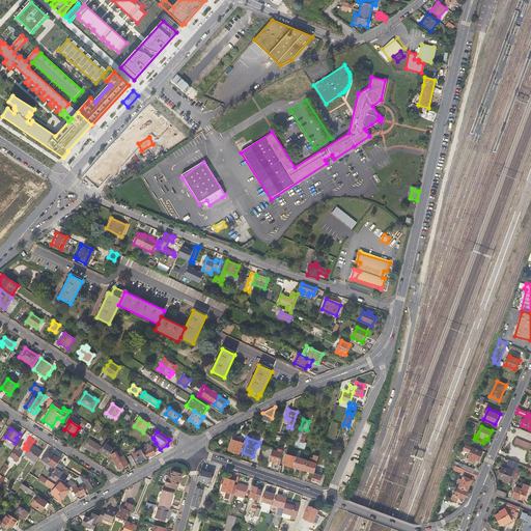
[(530,443),(516,438),(514,444),(530,451),(530,448),(530,443)]
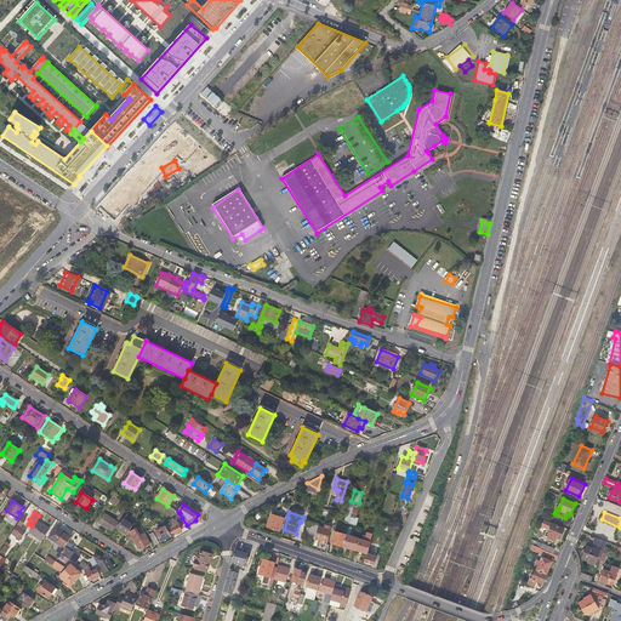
[(118,522),(104,513),(98,523),(112,531),(118,522)]
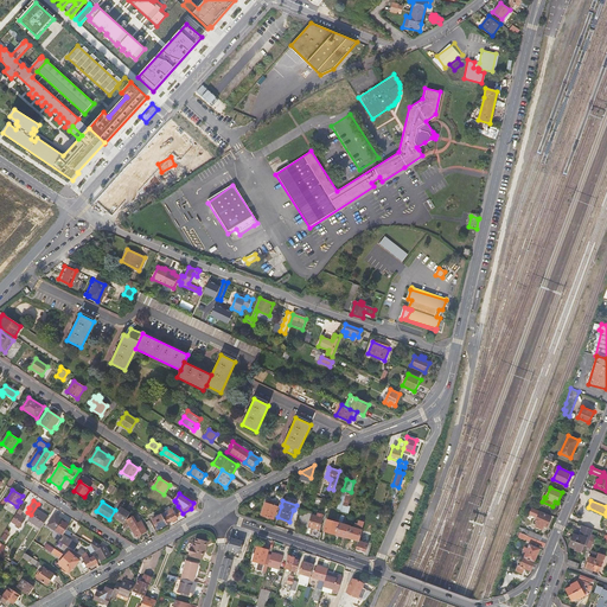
[(264,503),(261,515),(273,519),(278,506),(264,503)]
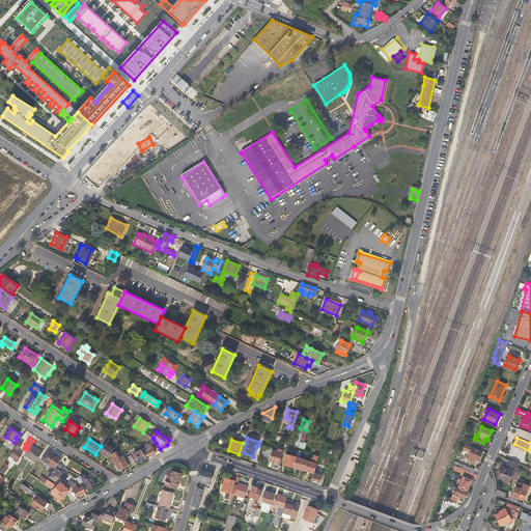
[(22,444),(19,442),(9,455),(17,460),(22,453),(18,451),(22,444)]
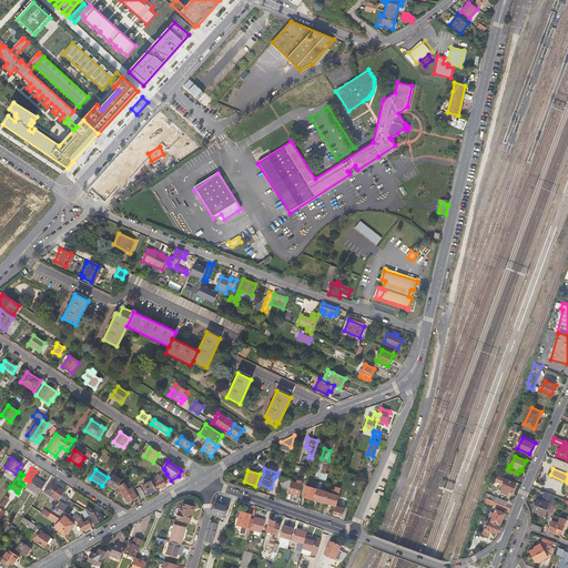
[(166,474),(152,482),(156,490),(172,483),(171,480),(166,474)]
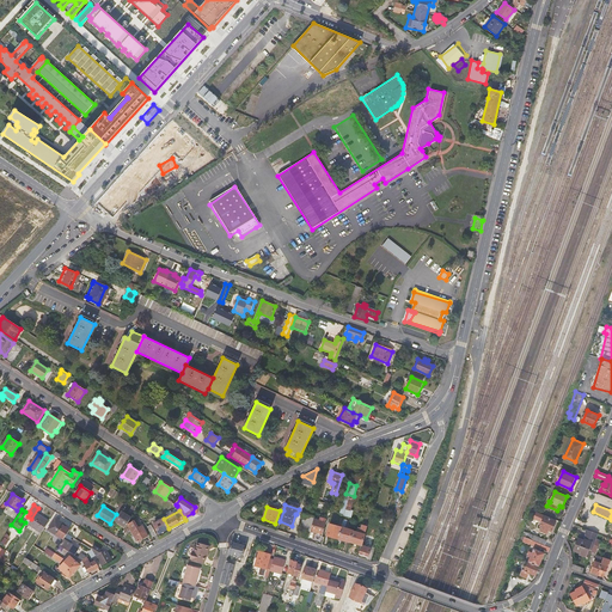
[(115,521),(126,527),(132,518),(121,512),(115,521)]
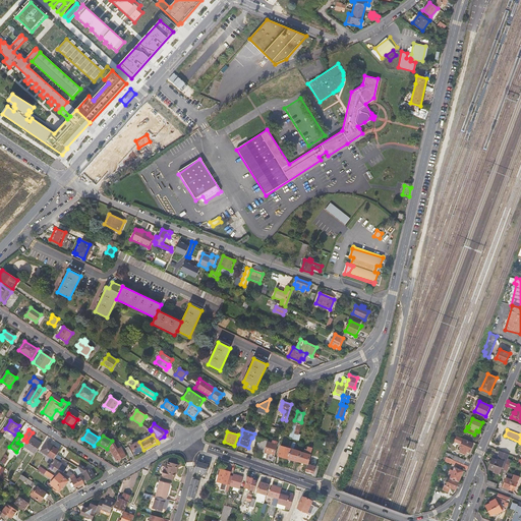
[(255,449),(265,452),(267,442),(268,440),(258,437),(255,449)]
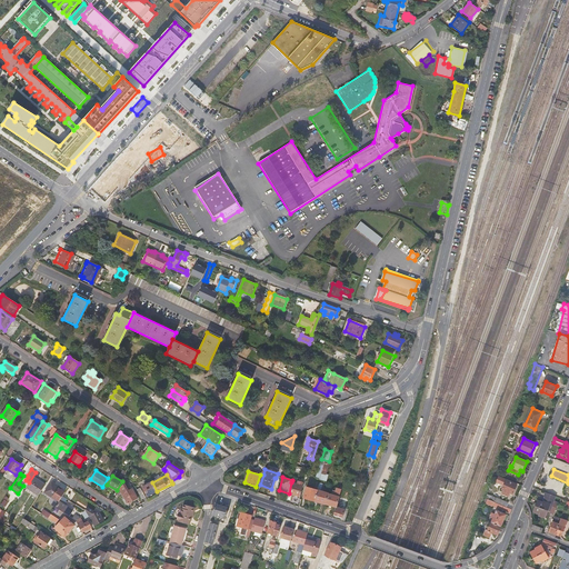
[(27,488),(38,496),(45,486),(33,478),(27,488)]
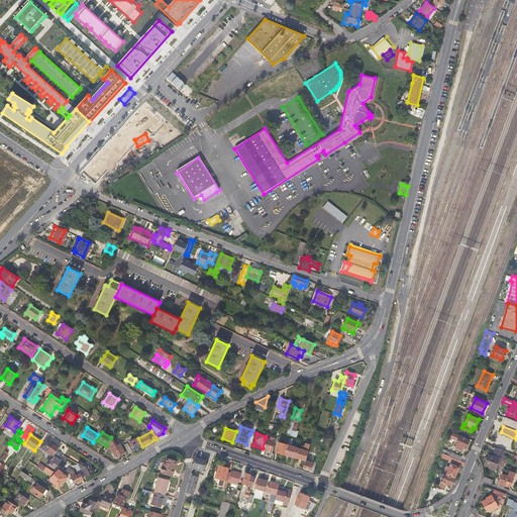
[(269,439),(265,438),(263,448),(272,450),(275,438),(270,436),(269,439)]
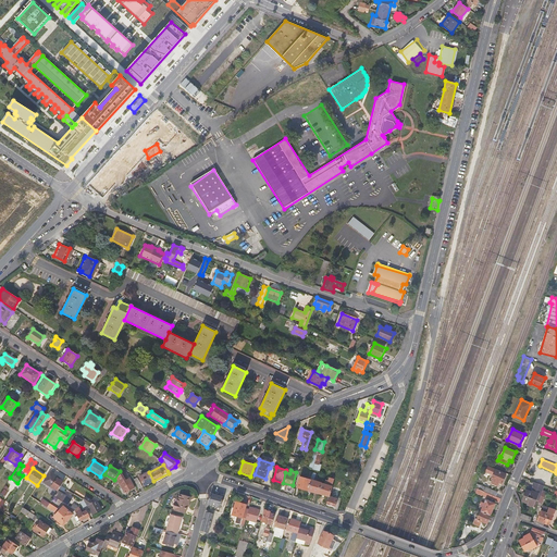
[(496,470),(492,479),(493,480),(492,483),(498,486),(498,484),(502,485),(506,474),(496,470)]
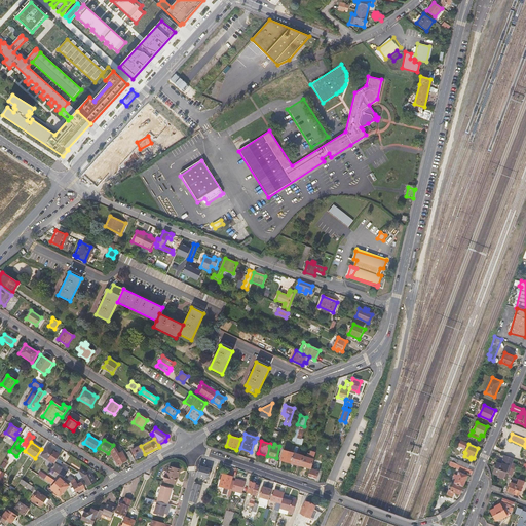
[(280,460),(291,462),(294,452),(296,446),(293,445),(292,449),(292,452),(284,450),(280,460)]
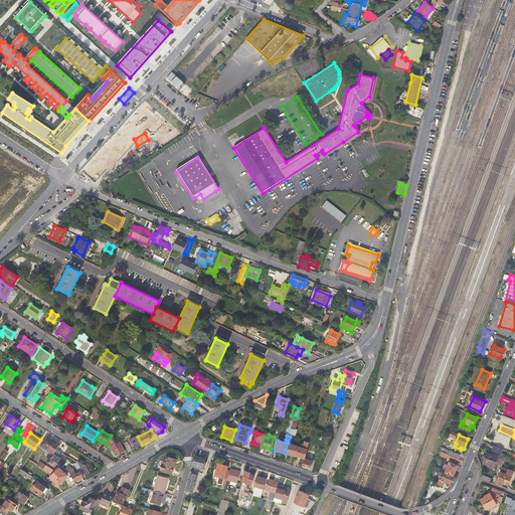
[(50,452),(53,454),(56,450),(58,446),(52,443),(53,441),(46,437),(40,446),(47,450),(46,451),(49,453),(50,452)]
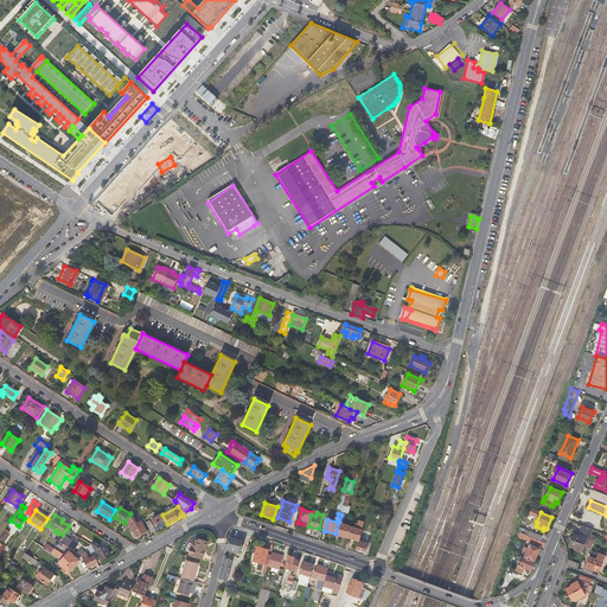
[(167,524),(163,515),(152,521),(158,530),(167,524)]
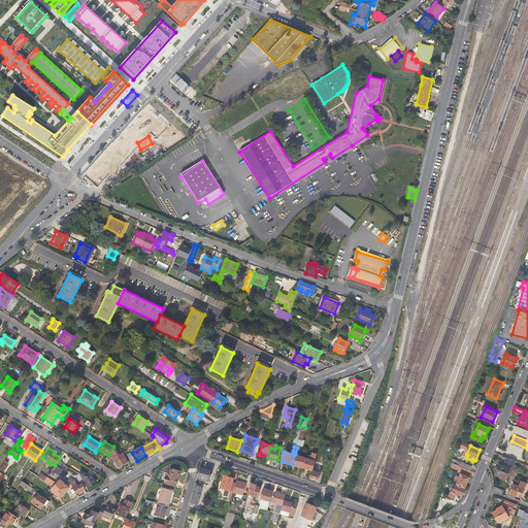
[(116,450),(110,453),(119,468),(127,463),(123,454),(119,456),(116,450)]
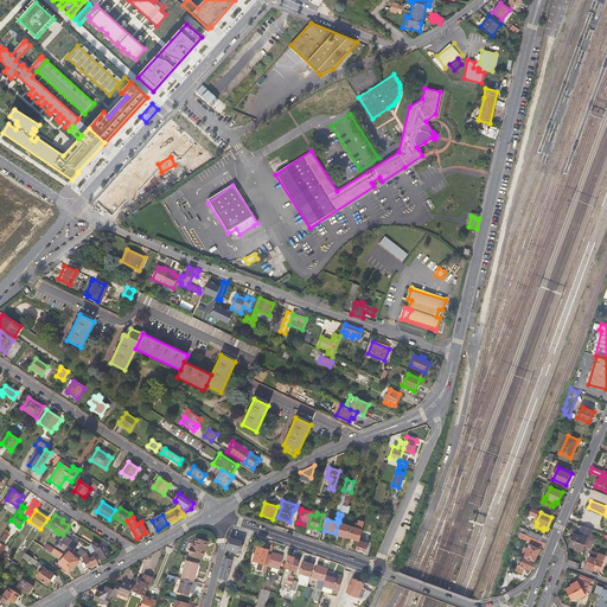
[(336,534),(347,537),(350,526),(351,525),(339,522),(336,534)]
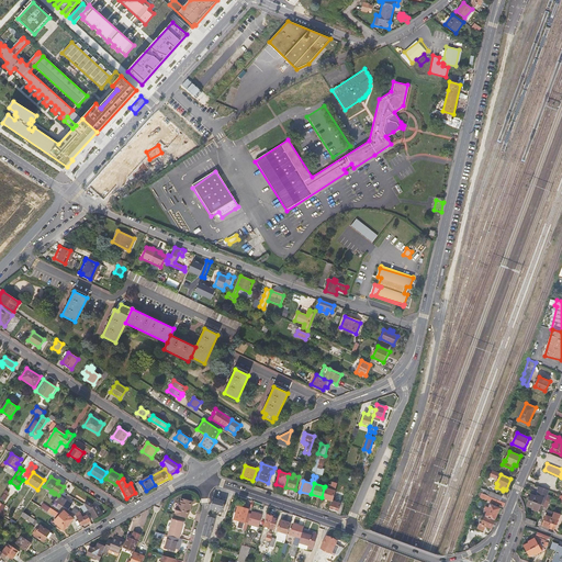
[(322,497),(333,501),(335,491),(337,484),(334,483),(332,490),(324,487),(322,497)]
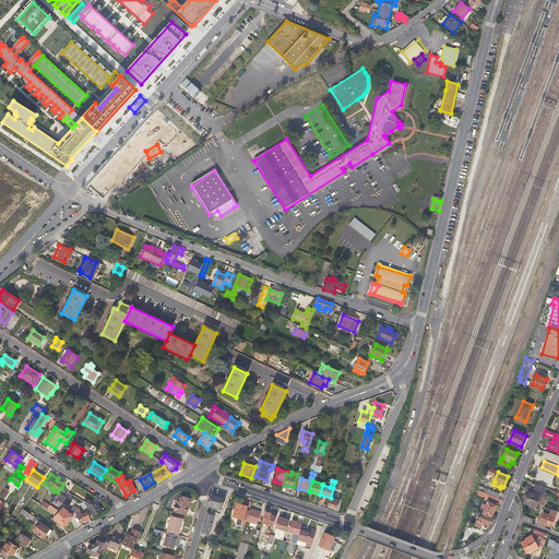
[(535,487),(538,488),(536,494),(534,494),(534,495),(528,492),(526,498),(540,503),(545,491),(546,488),(536,484),(535,487)]
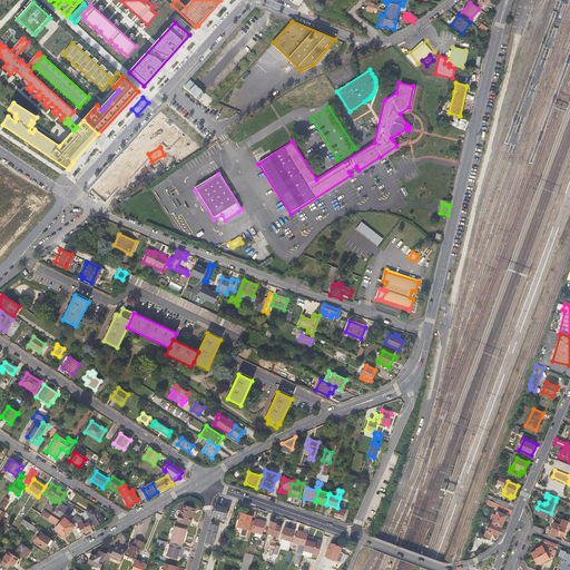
[(510,503),(497,498),(495,502),(508,508),(510,503)]
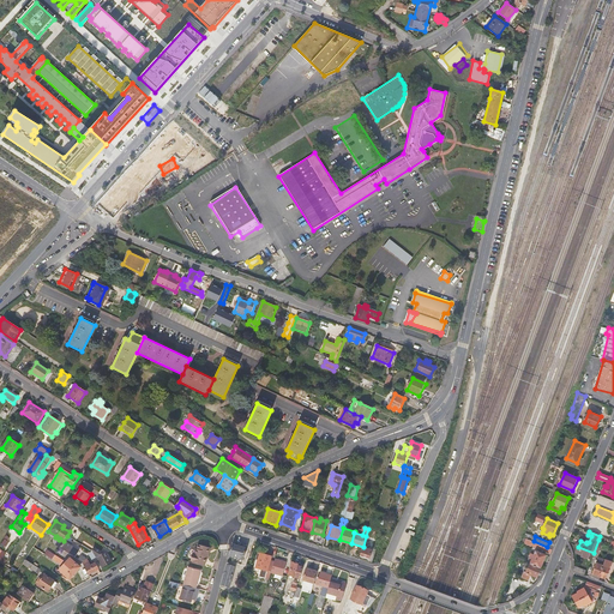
[(533,546),(552,554),(553,549),(547,547),(534,541),(528,539),(525,543),(531,546),(533,546)]
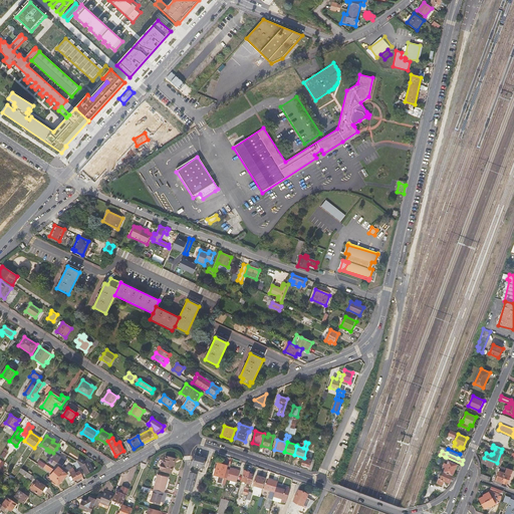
[(57,456),(53,453),(50,458),(62,466),(64,464),(65,461),(57,456)]
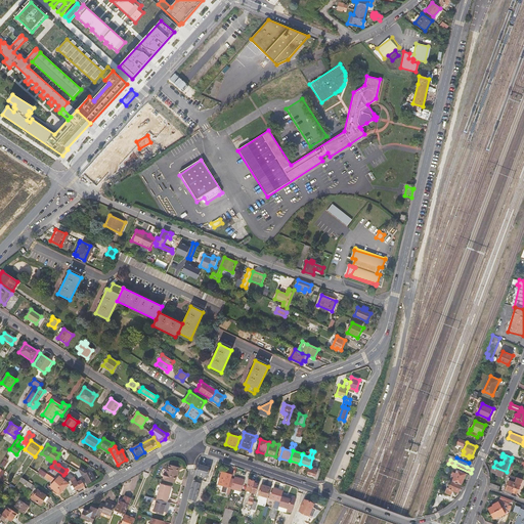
[(210,468),(199,464),(195,474),(207,477),(210,468)]
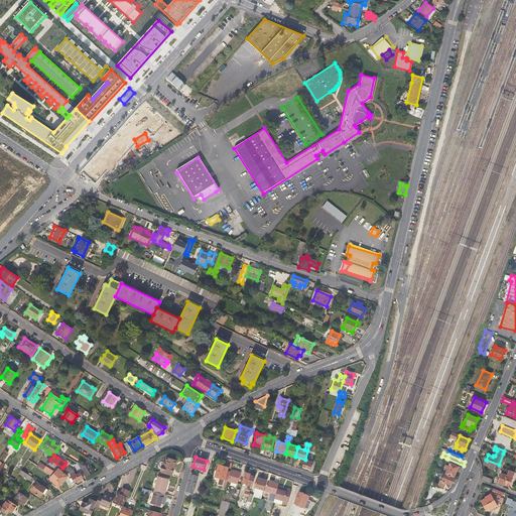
[(83,469),(86,476),(94,472),(91,466),(80,459),(77,464),(79,467),(80,468),(81,470),(83,469)]
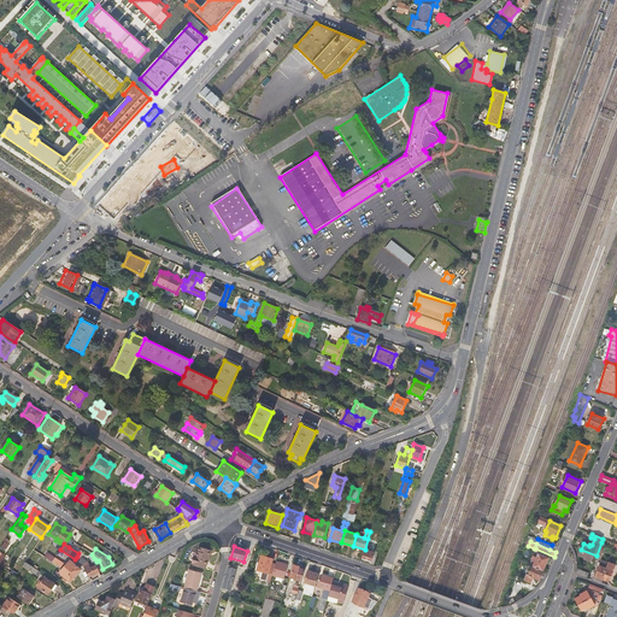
[(197,558),(194,565),(194,566),(206,570),(207,562),(210,562),(211,557),(210,556),(211,551),(200,548),(199,553),(198,553),(197,558)]
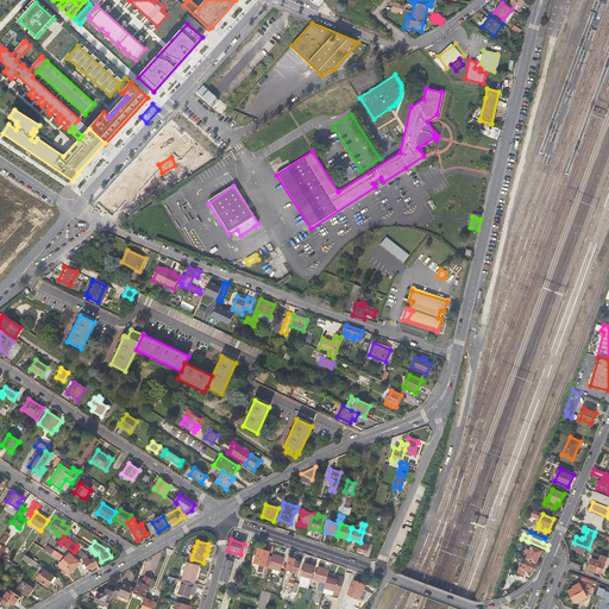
[(370,545),(360,542),(358,550),(366,553),(370,545)]
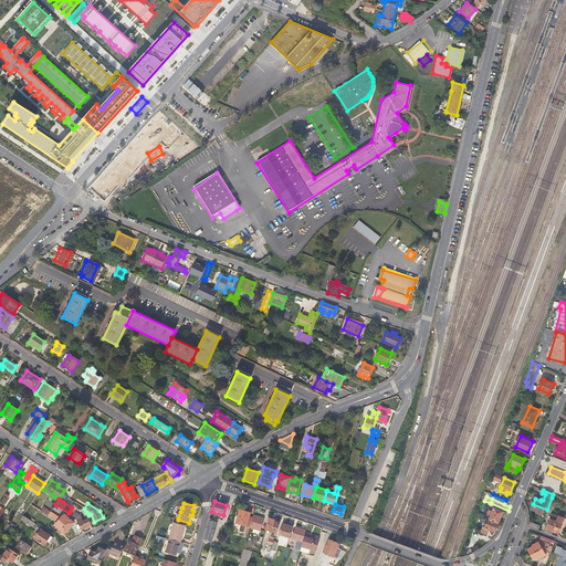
[(547,510),(533,504),(531,510),(536,512),(536,513),(545,516),(547,510)]
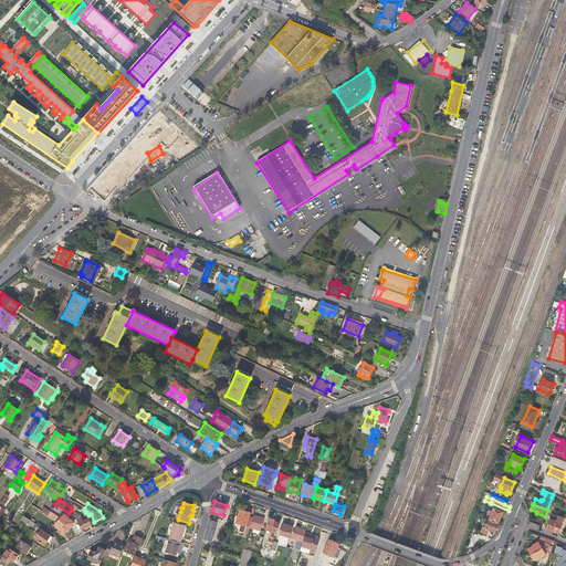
[(489,520),(499,524),(504,512),(494,507),(489,520)]
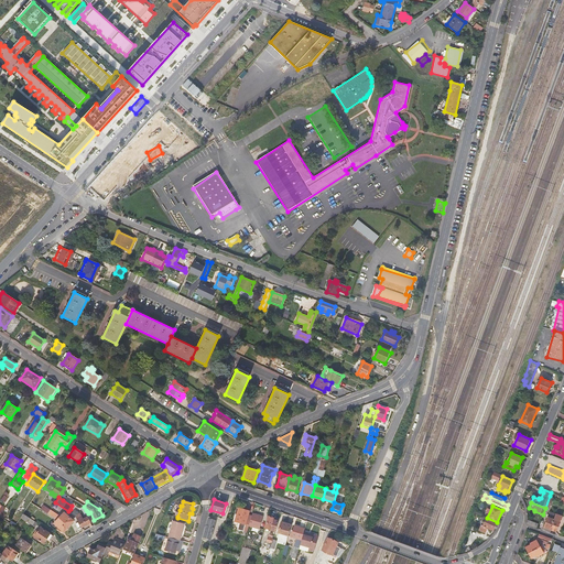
[(248,514),(250,511),(239,508),(237,513),(236,513),(234,520),(236,530),(248,533),(249,527),(252,516),(248,514)]
